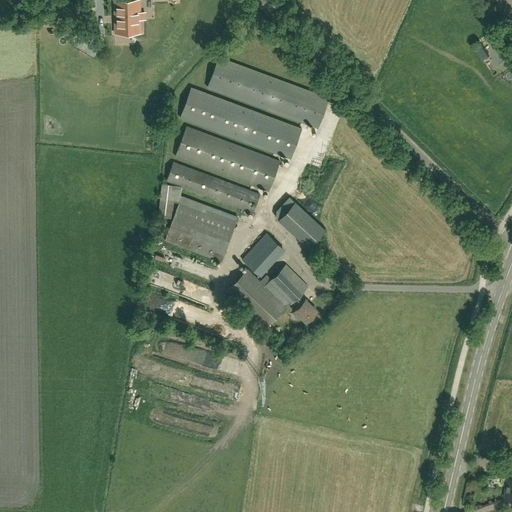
[(115,32),(140,32),(140,0),(114,1),(115,32)]
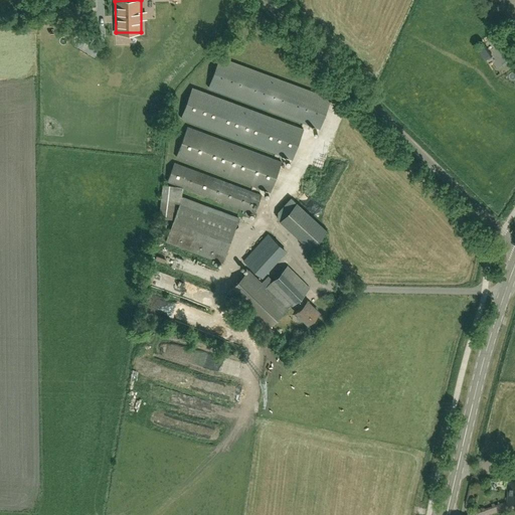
[(491,0),(494,12),(507,9),(504,0),(491,0)]
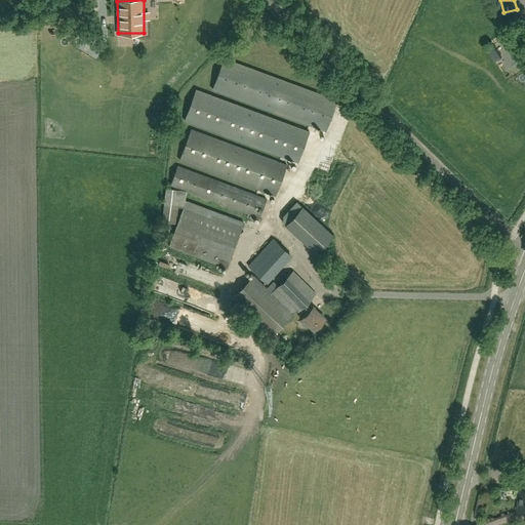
[(76,31),(75,38),(102,44),(104,36),(76,31)]
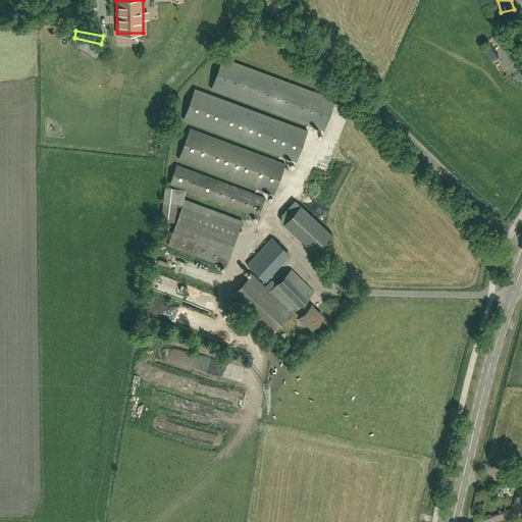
[(334,100),(222,59),(211,90),(323,131),(334,100)]
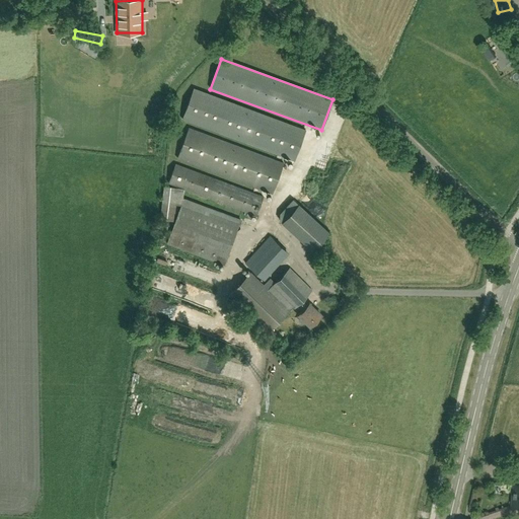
[(113,75),(112,88),(124,89),(125,77),(113,75)]
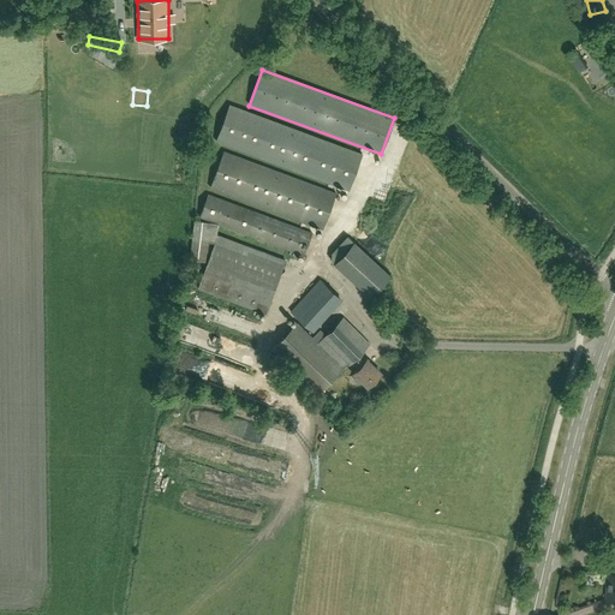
[(230,106),(216,142),(348,191),(362,155),(230,106)]
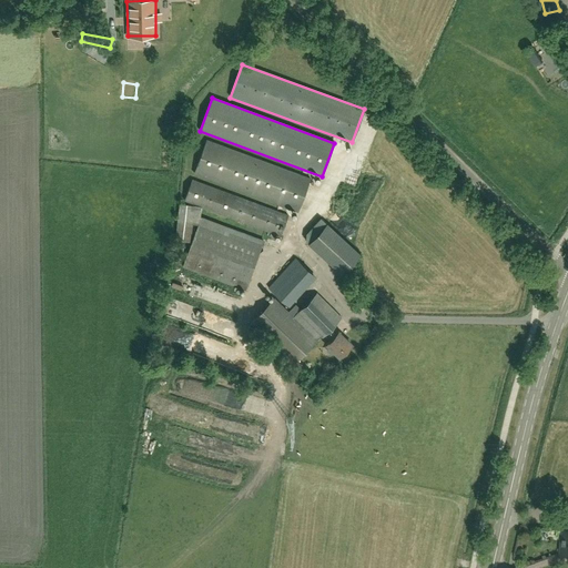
[(297,212),(310,179),(206,141),(194,174),(297,212)]
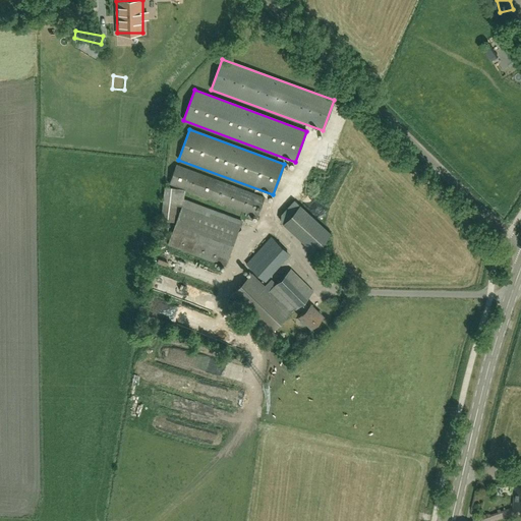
[(176,165),(169,184),(256,217),(264,197),(176,165)]
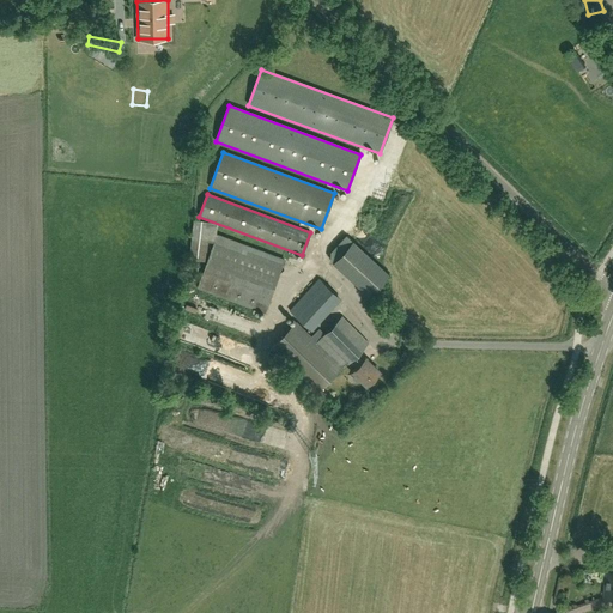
[(198,287),(265,313),(284,260),(217,235),(198,287)]
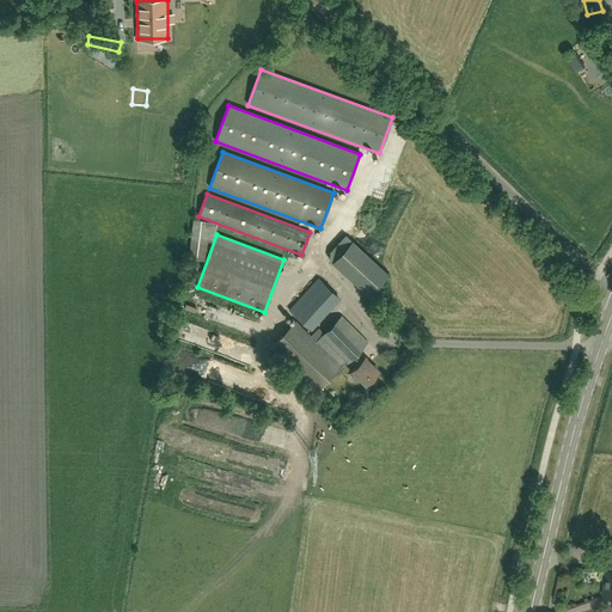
[(332,263),(368,295),(371,293),(387,274),(378,264),(352,242),(346,236),(330,252),(330,261),(332,263)]
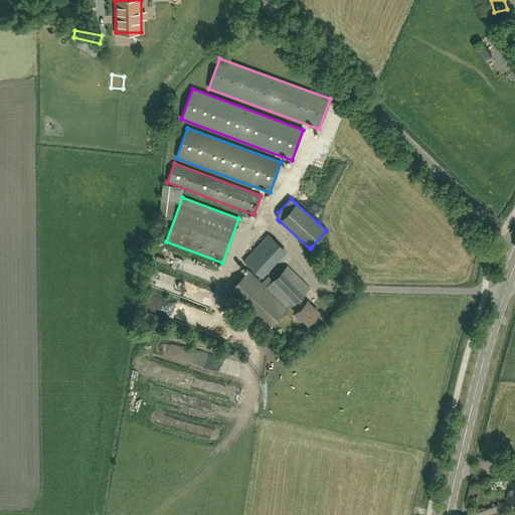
[(258,275),(283,247),(268,234),(243,262),(258,275)]
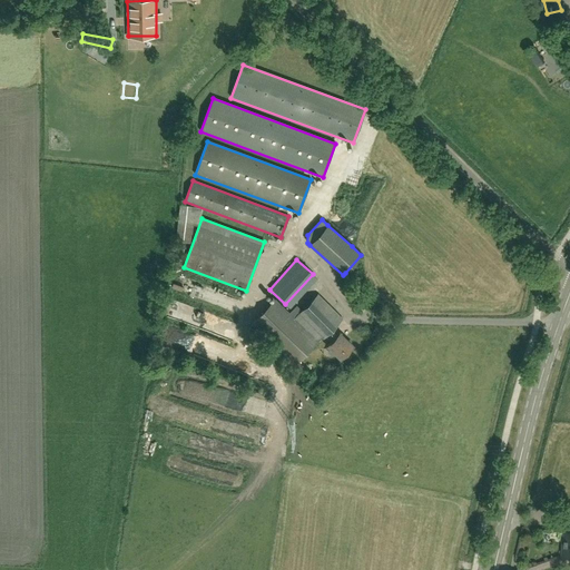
[(341,359),(353,346),(340,333),(337,335),(332,330),(342,320),(317,295),(294,318),(275,301),(251,325),(294,366),(322,337),(324,340),(326,336),(332,342),(327,346),(341,359)]
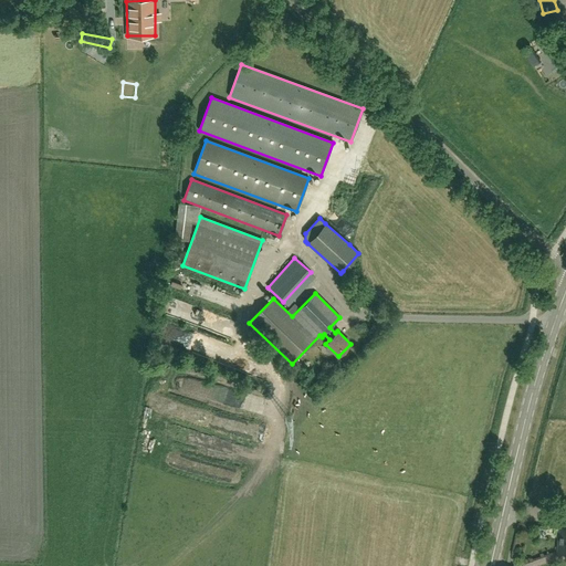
[(541,538),(551,540),(551,527),(541,526),(541,538)]
